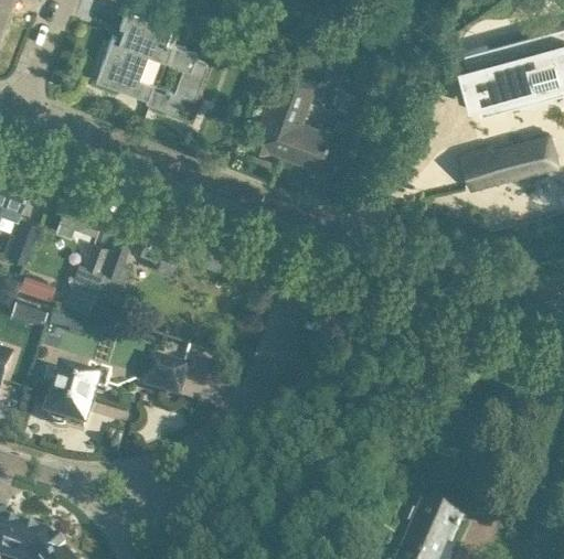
[(0,33),(12,0),(0,0),(0,33)]
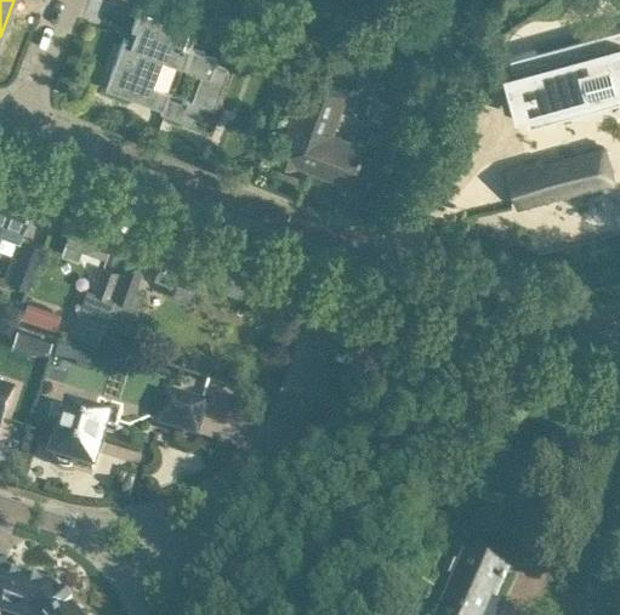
[(130,33),(136,34),(131,47),(123,44),(103,94),(160,114),(159,118),(192,130),(199,110),(212,115),(228,74),(216,70),(220,63),(192,53),(191,55),(187,52),(193,35),(137,15),(130,33)]
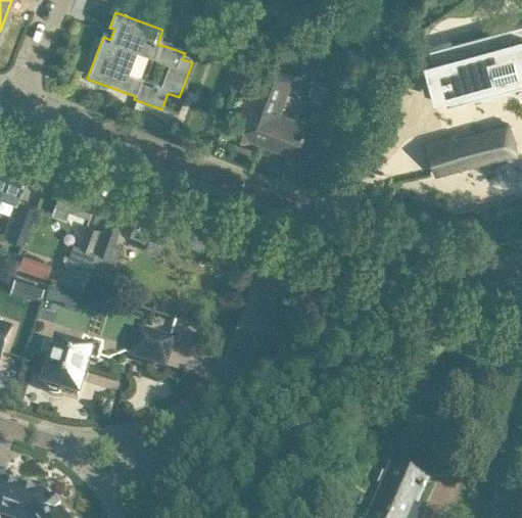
[(431,63),(422,65),(432,103),(441,100),(443,110),(465,104),(462,94),(517,79),(521,98),(521,27),(428,53),(431,63)]
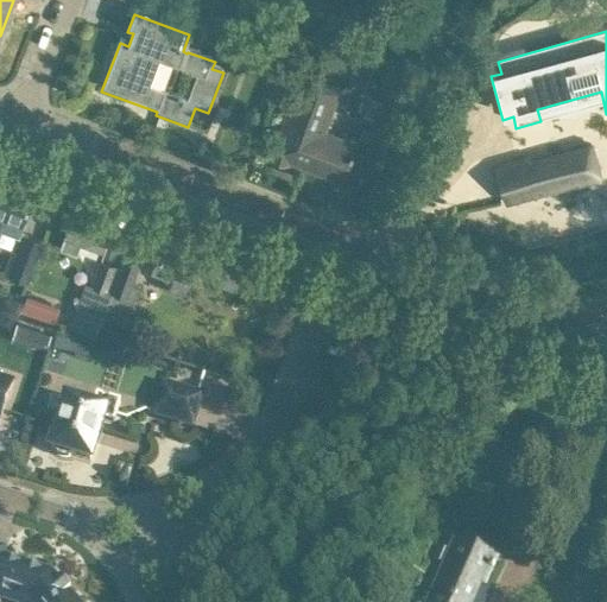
[(271,40),(265,55),(284,61),(289,48),(271,40)]
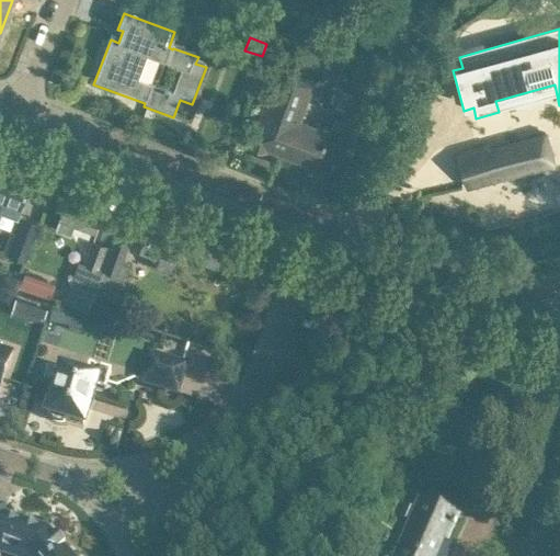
[(323,149),(324,145),(323,145),(327,135),(297,124),(310,90),(276,78),(249,150),(263,156),(264,152),(313,170),(321,149),(323,149)]
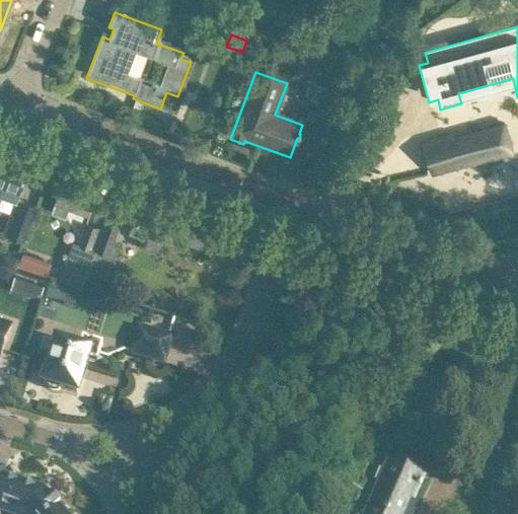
[(323,151),(341,119),(325,111),(307,142),(323,151)]
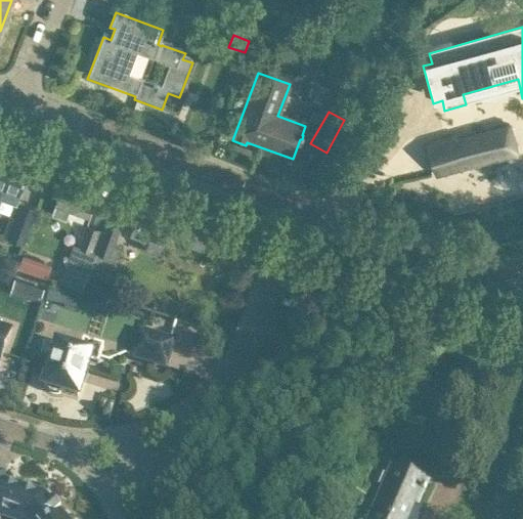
[(425,142),(436,179),(517,157),(508,129),(454,143),(453,140),(438,144),(436,138),(425,142)]
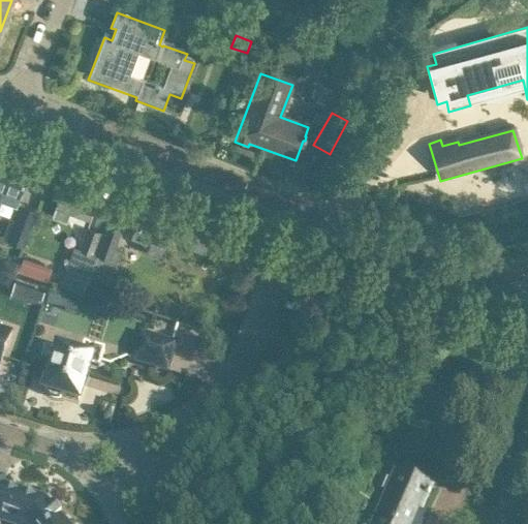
[(0,204),(16,211),(21,196),(18,195),(29,165),(0,153),(0,204)]
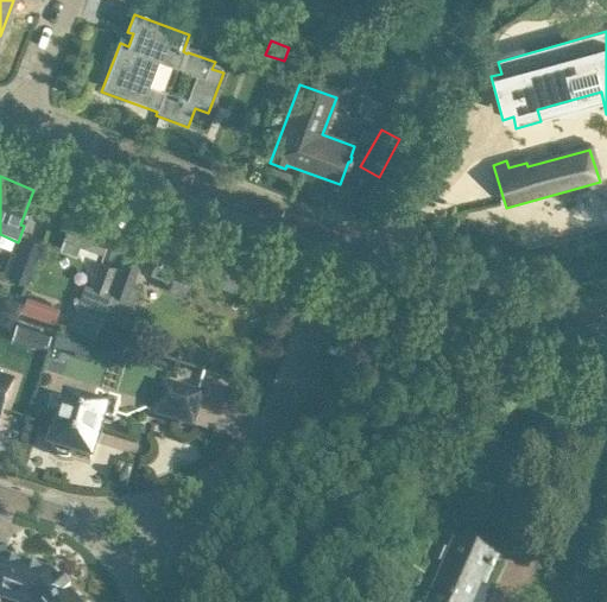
[(76,207),(59,253),(76,259),(82,245),(100,251),(112,220),(76,207)]
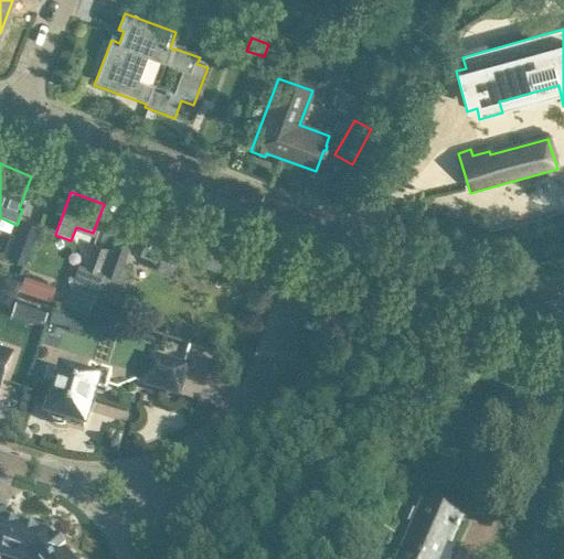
[(152,222),(141,250),(157,257),(151,270),(168,277),(184,234),(152,222)]
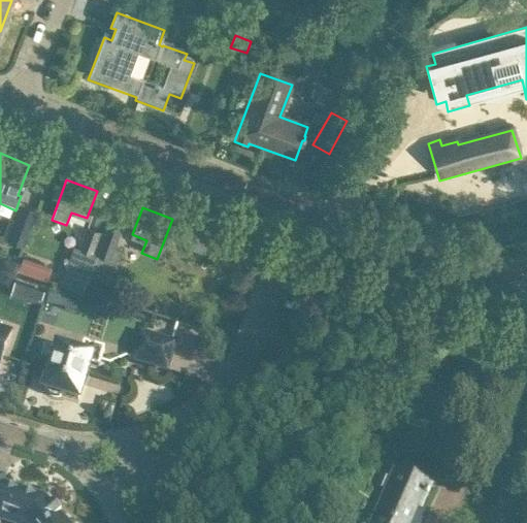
[(7,243),(23,250),(36,215),(21,208),(7,243)]
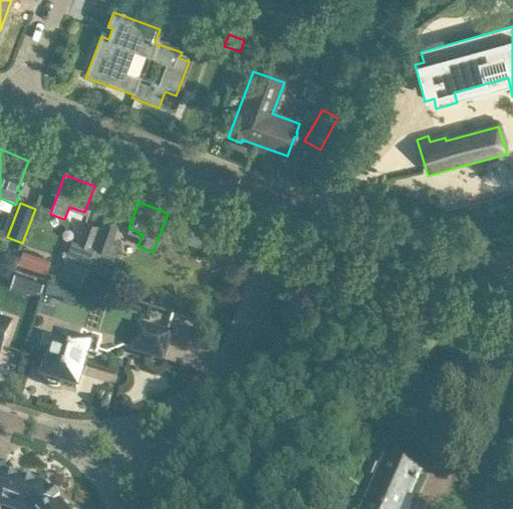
[(117,247),(111,245),(118,224),(106,219),(101,231),(95,250),(87,272),(106,279),(117,247)]
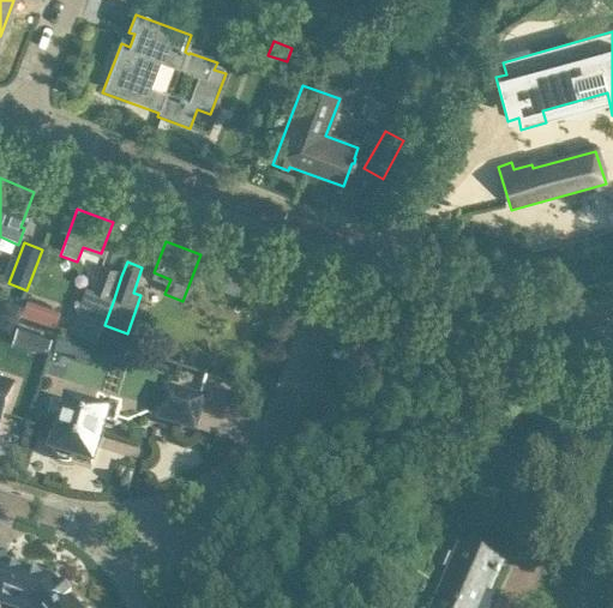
[(104,325),(114,299),(121,276),(102,269),(92,294),(88,292),(72,337),(97,345),(104,325)]
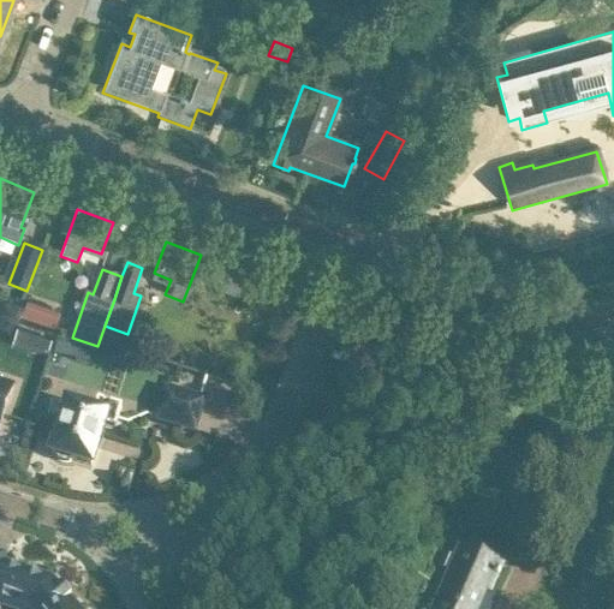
[(238,298),(244,281),(214,269),(208,287),(238,298)]
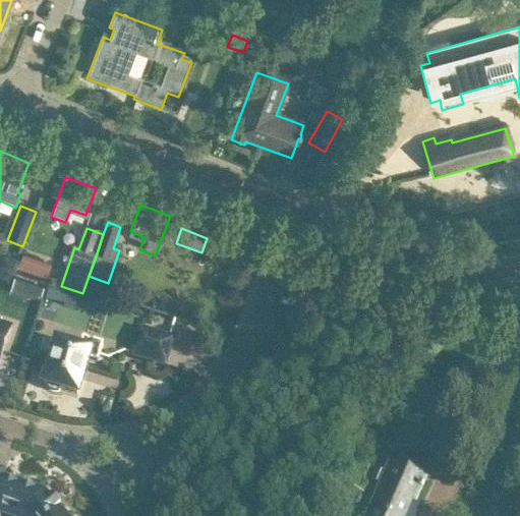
[(22,260),(18,272),(27,275),(32,263),(22,260)]
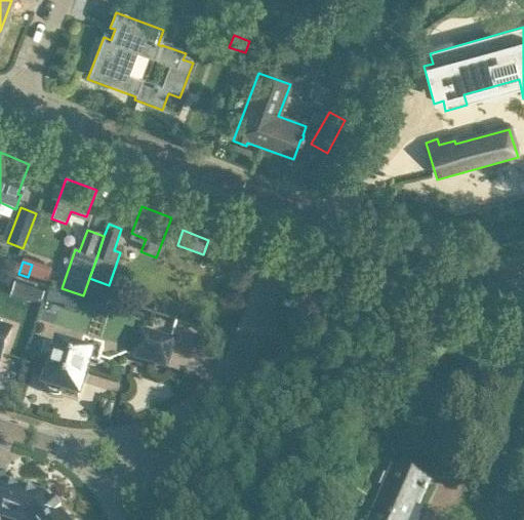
[(33,290),(27,306),(37,309),(42,293),(33,290)]
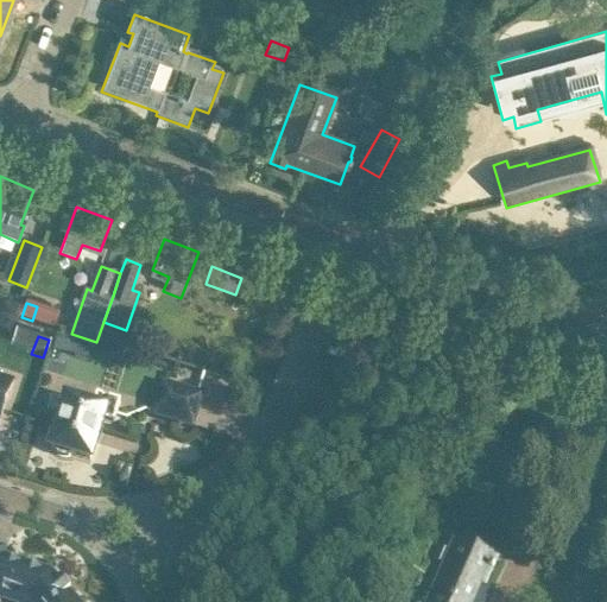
[(0,423),(12,388),(0,384),(0,423)]
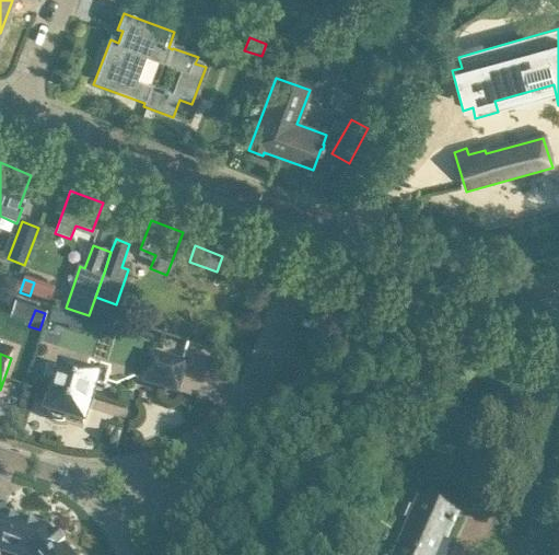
[(141,388),(175,397),(183,372),(149,361),(141,388)]
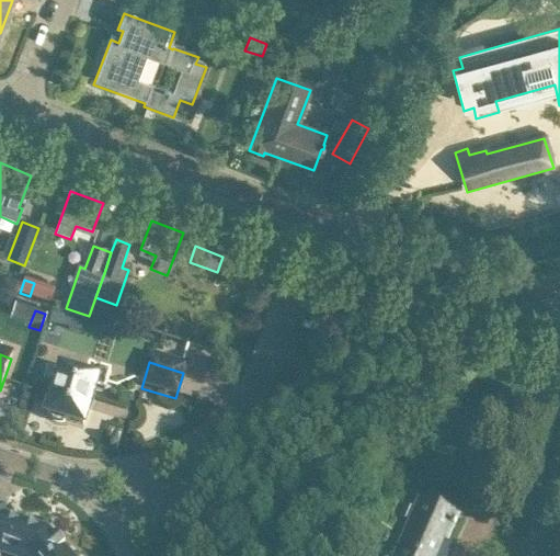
[(103,397),(110,377),(88,371),(84,383),(59,375),(45,420),(49,421),(48,423),(50,426),(53,427),(55,428),(57,428),(60,428),(63,428),(64,426),(82,431),(87,415),(88,415),(88,413),(87,413),(90,405),(91,405),(91,404),(90,404),(93,394),(103,397)]
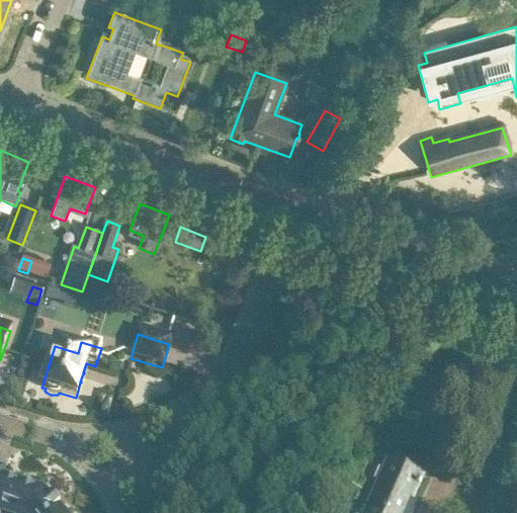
[(384,473),(366,512),(413,512),(414,510),(410,508),(417,492),(418,493),(420,490),(418,489),(421,482),(396,471),(393,477),(384,473)]
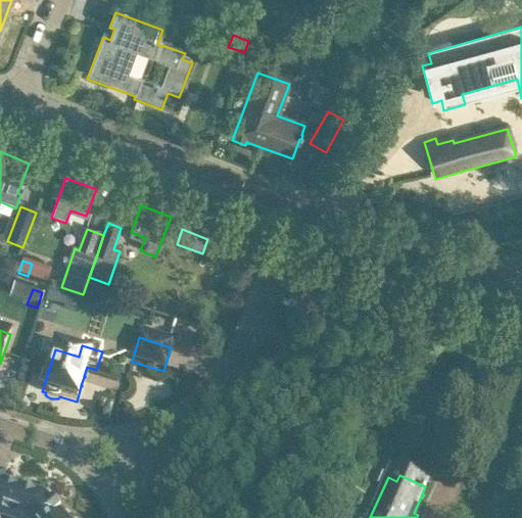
[(59,517),(57,515),(43,499),(0,484),(2,479),(0,478),(0,513),(12,517),(59,517)]
